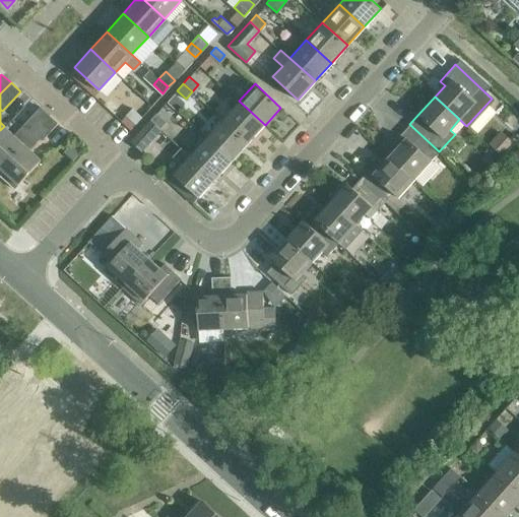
[(239,101),(221,120),(248,143),(265,125),(239,101)]
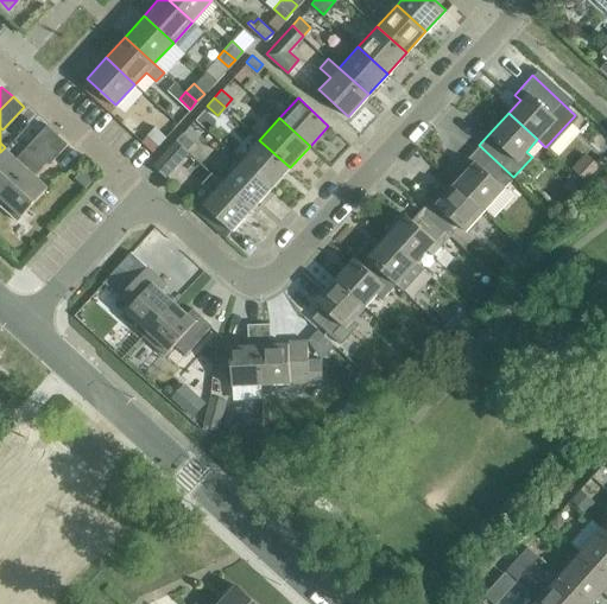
[(5,147),(0,152),(0,194),(56,134),(52,131),(45,124),(39,131),(30,141),(24,148),(26,150),(18,159),(5,147)]
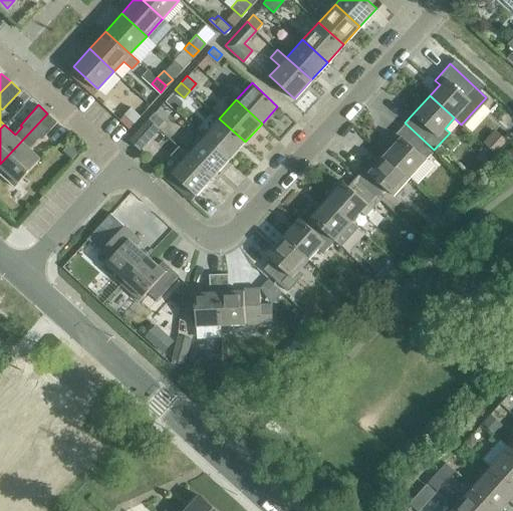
[(131,105),(126,110),(124,112),(134,121),(141,114),(131,105)]
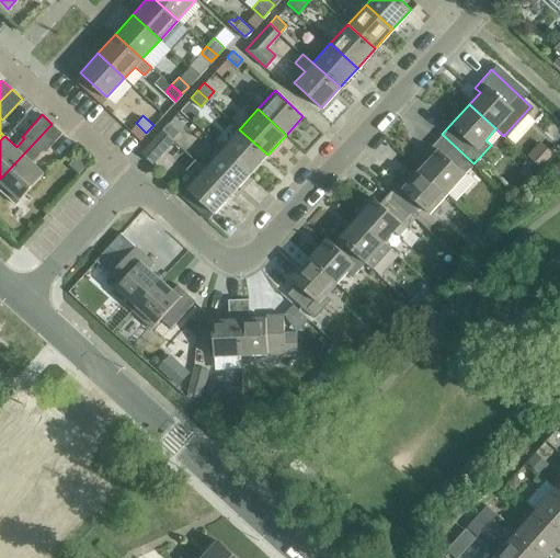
[(169,121),(161,128),(172,138),(180,131),(169,121)]
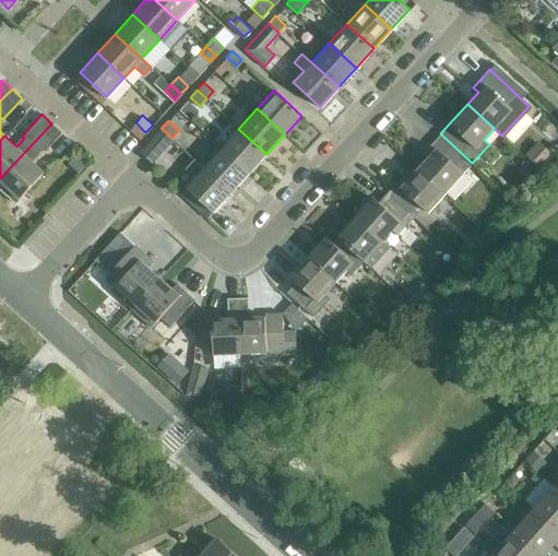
[(0,188),(14,202),(44,170),(31,160),(44,145),(46,148),(60,131),(51,123),(0,178),(0,188)]
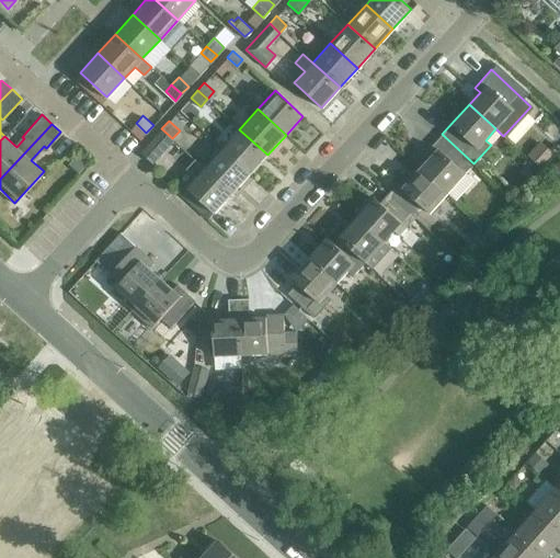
[(172,138),(161,128),(140,151),(152,163),(170,144),(169,143),(172,138)]
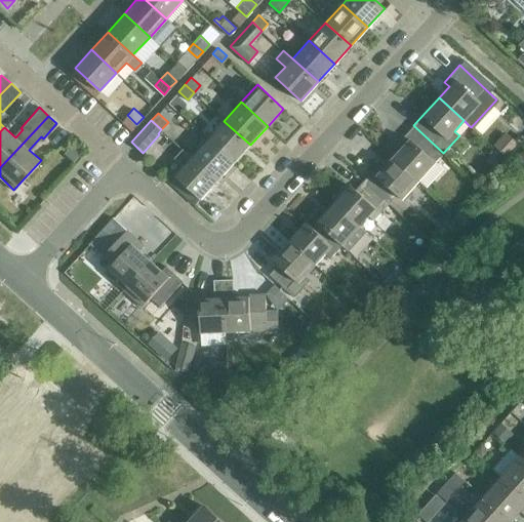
[(224,121),(207,139),(233,163),(250,145),(224,121)]
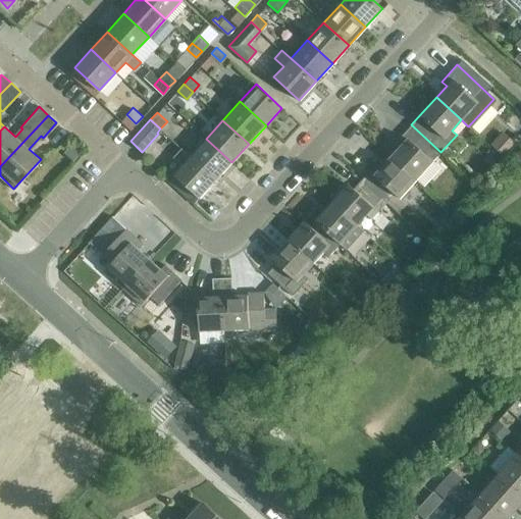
[(401,145),(389,156),(415,179),(440,152),(411,124),(396,141),(401,145)]
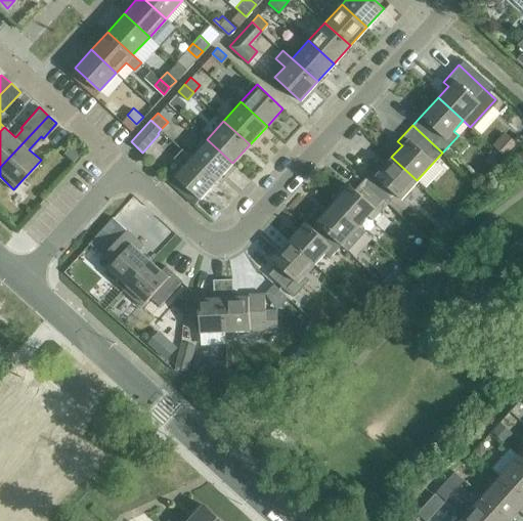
[(509,154),(522,140),(510,127),(496,141),(509,154)]
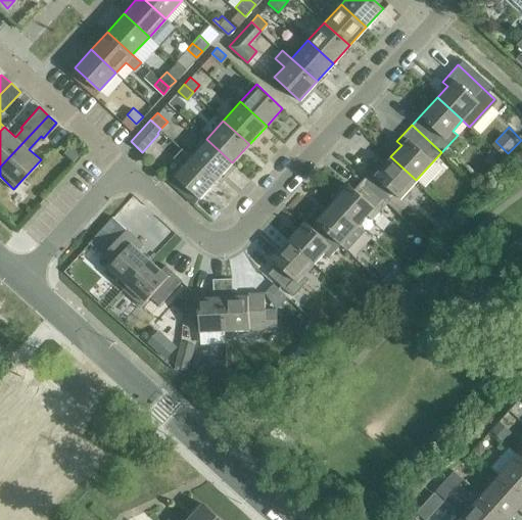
[(206,139),(190,156),(217,180),(232,162),(206,139)]
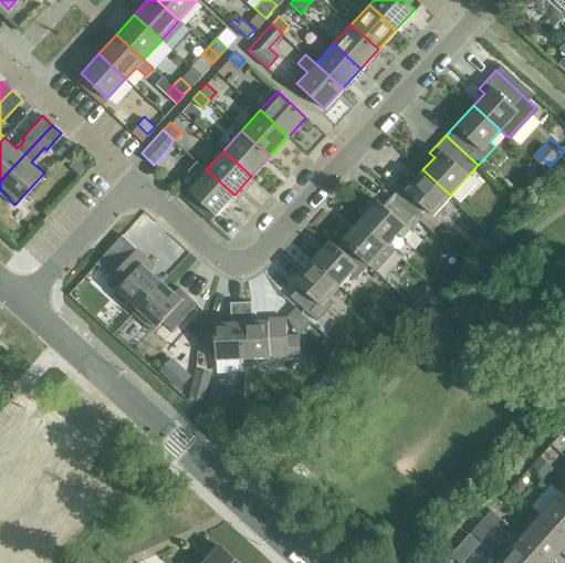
[(234,195),(206,169),(196,159),(185,170),(196,180),(188,189),(216,216),(234,195)]
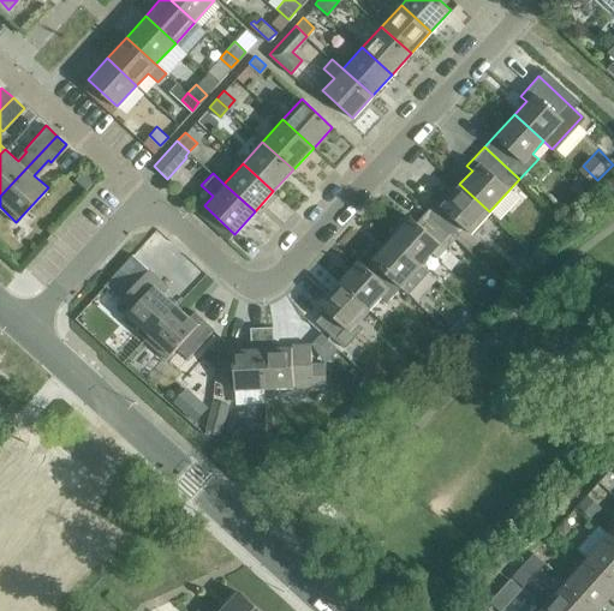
[(443,191),(425,210),(454,237),(465,226),(471,232),(489,211),(459,184),(448,196),(443,191)]
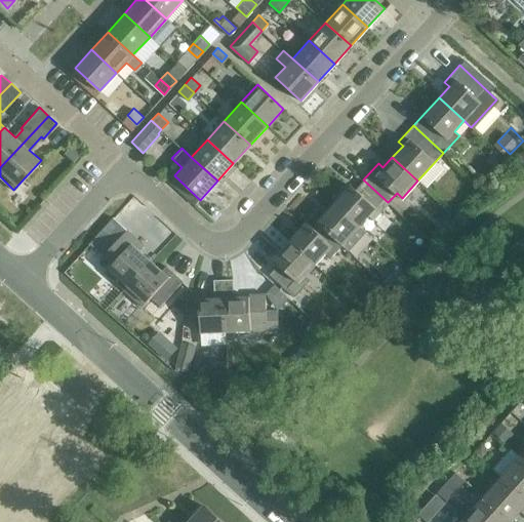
[(351,184),(333,203),(363,231),(364,230),(359,226),(368,214),(372,218),(388,202),(363,179),(355,189),(351,184)]
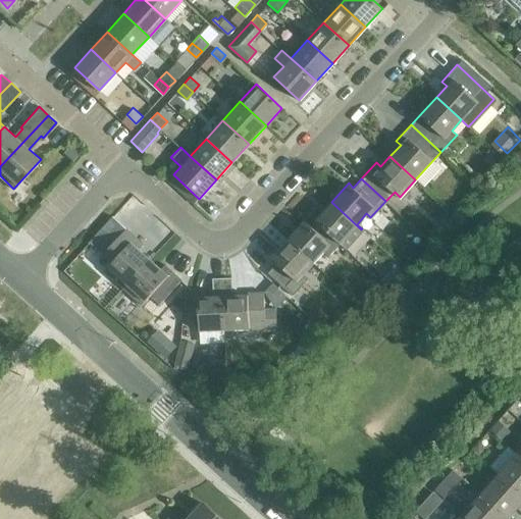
[(317,208),(305,220),(320,235),(325,230),(339,244),(340,243),(345,248),(361,229),(331,202),(321,212),(317,208)]
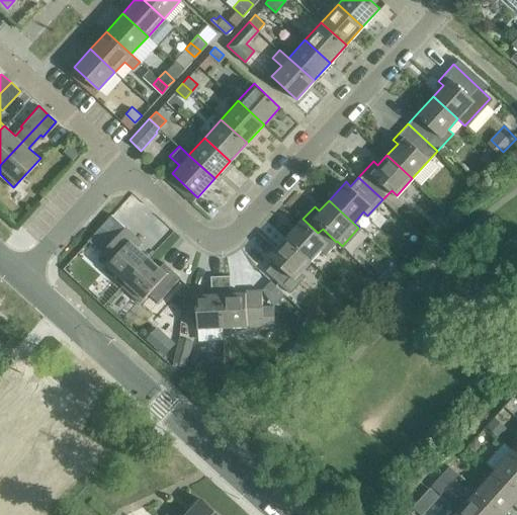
[(303,219),(285,237),(311,261),(322,249),(326,253),(336,242),(323,229),(318,233),(303,219)]
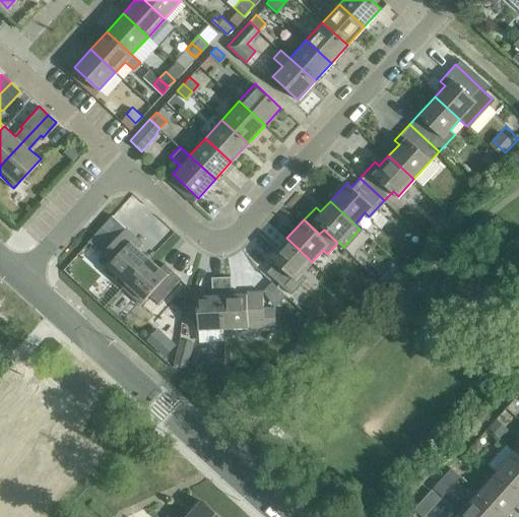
[(102,269),(121,286),(148,257),(138,248),(142,243),(125,227),(103,252),(111,259),(102,269)]
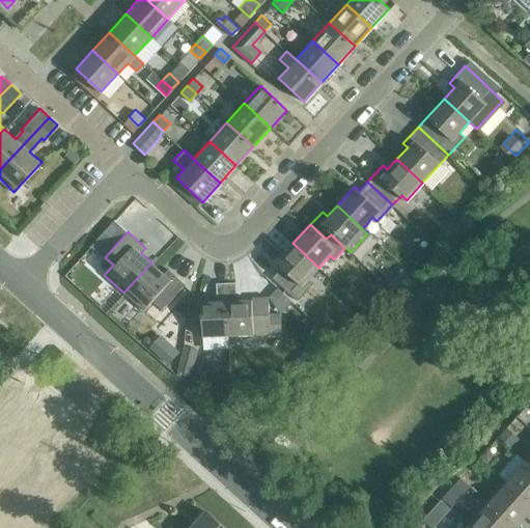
[(318,268),(293,243),(276,262),(281,268),(272,277),(297,300),(313,282),(308,278),(318,268)]
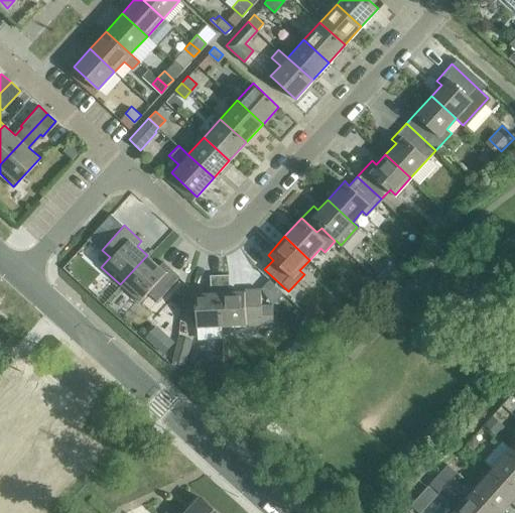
[(147,255),(120,284),(138,301),(131,309),(140,317),(156,299),(156,300),(178,275),(162,260),(157,265),(147,255)]
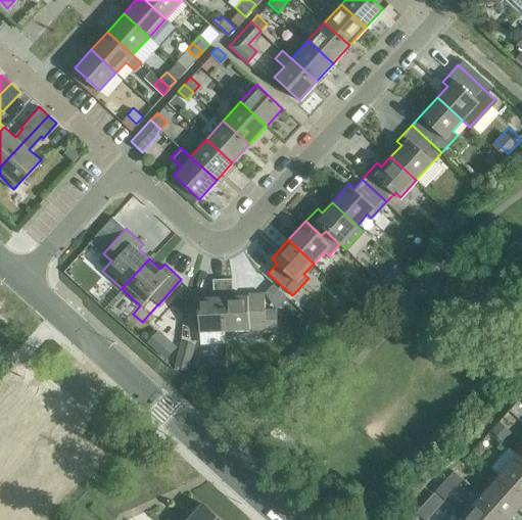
[(225,330),(222,277),(212,278),(214,296),(198,296),(199,331),(225,330)]
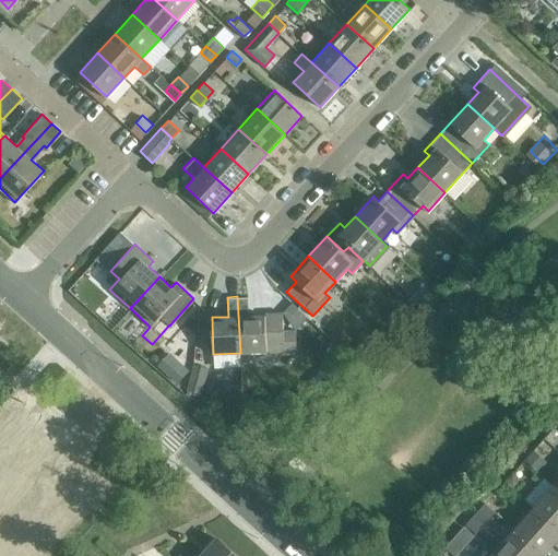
[(248,296),(237,296),(240,353),(296,350),(295,330),(283,331),(282,311),(264,312),(265,315),(248,316),(248,296)]
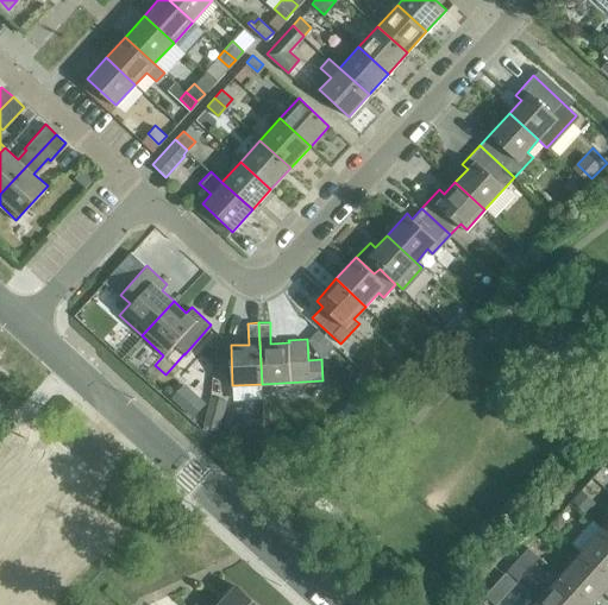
[(206,402),(185,382),(170,396),(192,416),(206,402)]
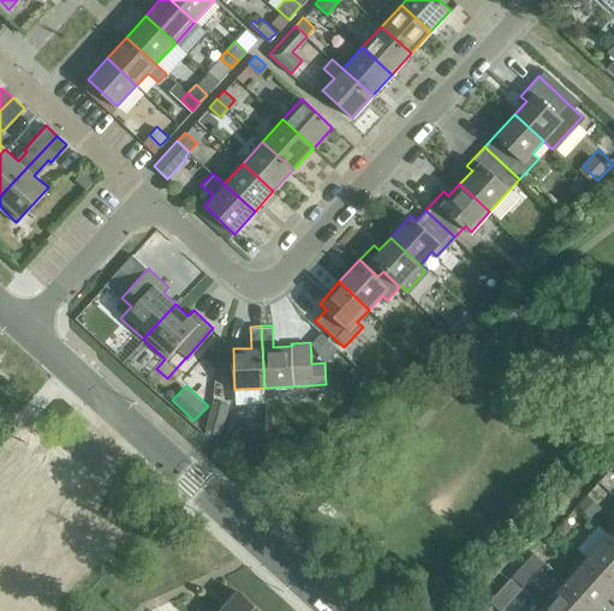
[(365,394),(352,405),(364,419),(377,407),(365,394)]
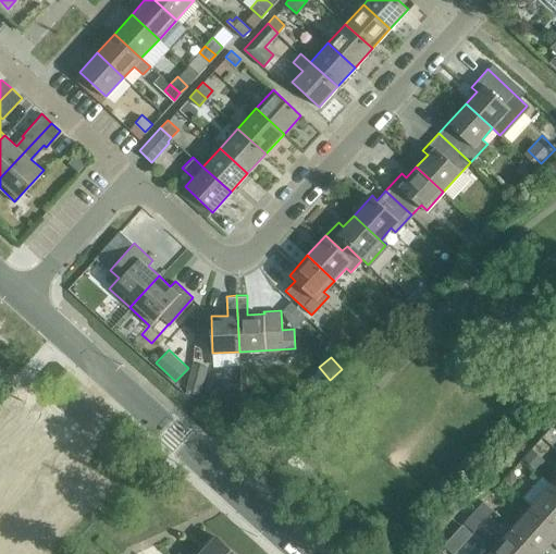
[(186,388),(199,391),(206,365),(193,361),(186,388)]
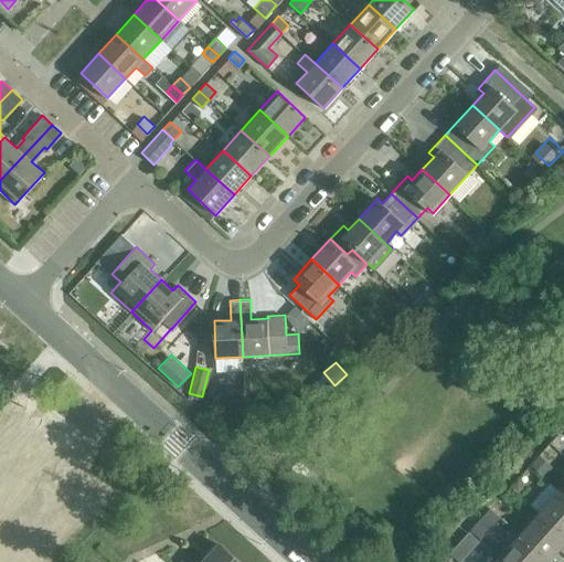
[(299,459),(291,467),(308,485),(316,477),(299,459)]
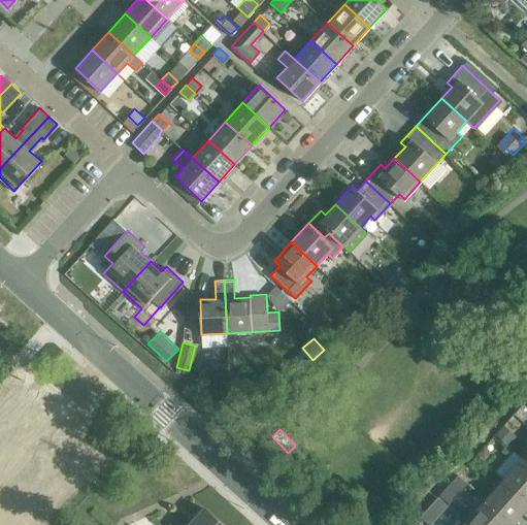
[(526,462),(524,459),(504,480),(526,500),(526,462)]
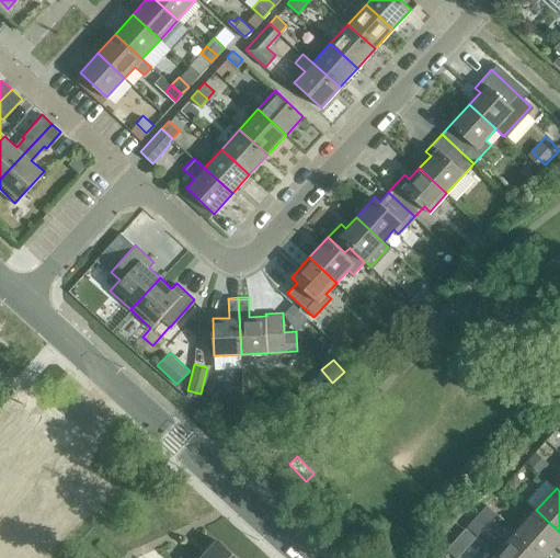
[(559,532),(536,510),(516,532),(544,557),(555,547),(559,551),(559,532)]
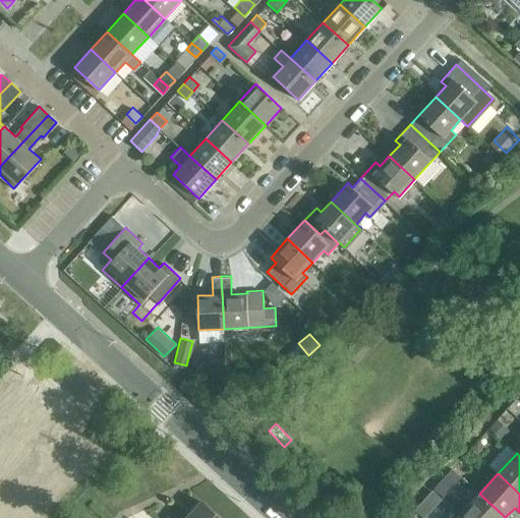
[(479,494),(461,514),(465,517),(505,517),(479,494)]
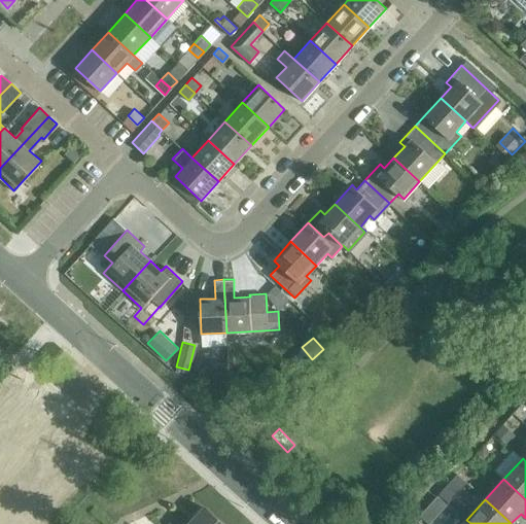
[(223,523),(206,508),(190,523),(223,523)]
